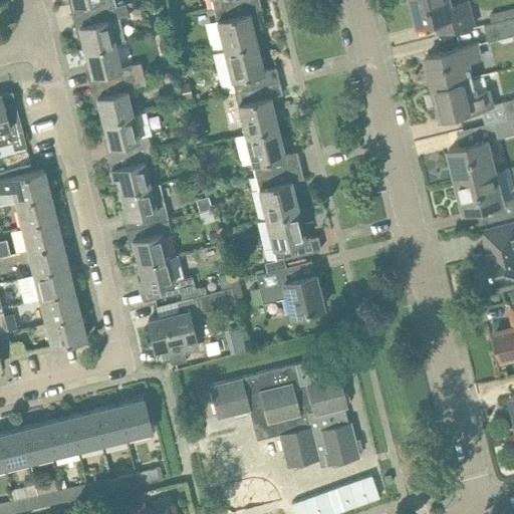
[(71,0),(72,3),(69,4),(71,15),(114,5),(112,0),(71,0)]
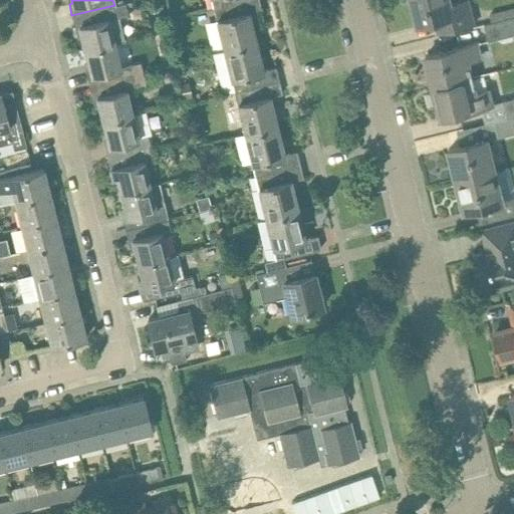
[(261,9),(258,0),(241,0),(213,7),(224,49),(255,41),(248,12),(261,9)]
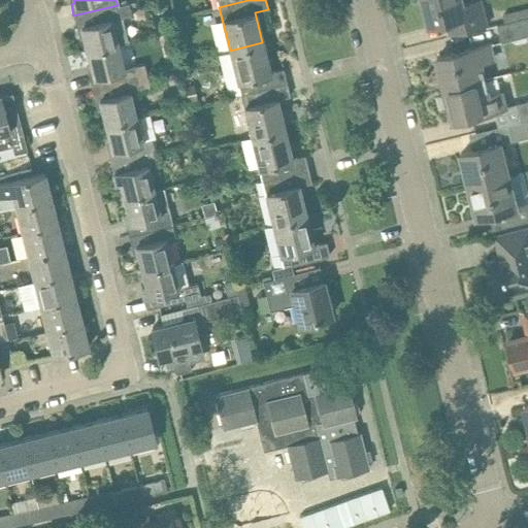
[(474,0),(464,3),(463,0),(422,0),(429,25),(455,19),(458,31),(487,24),(481,0),(474,0)]
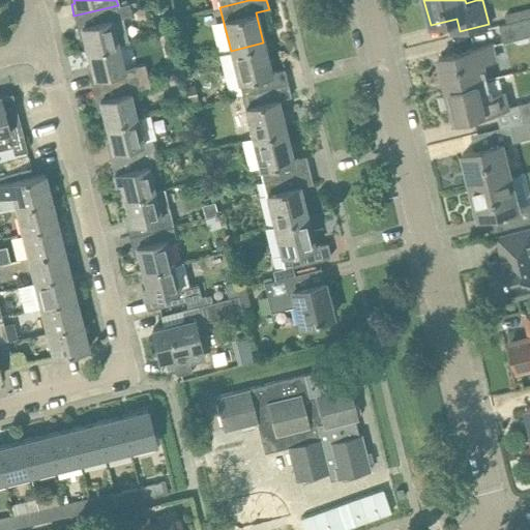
[(136,6),(135,1),(118,5),(74,16),(77,28),(81,27),(87,52),(118,43),(128,40),(122,16),(131,13),(130,7),(136,6)]
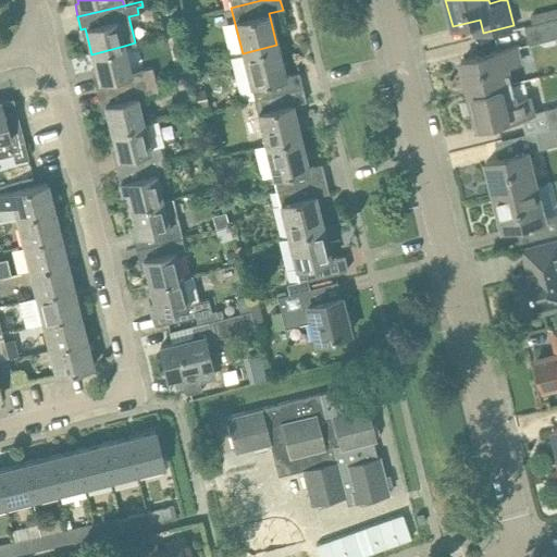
[(539,13),(531,15),(533,23),(540,21),(539,13)]
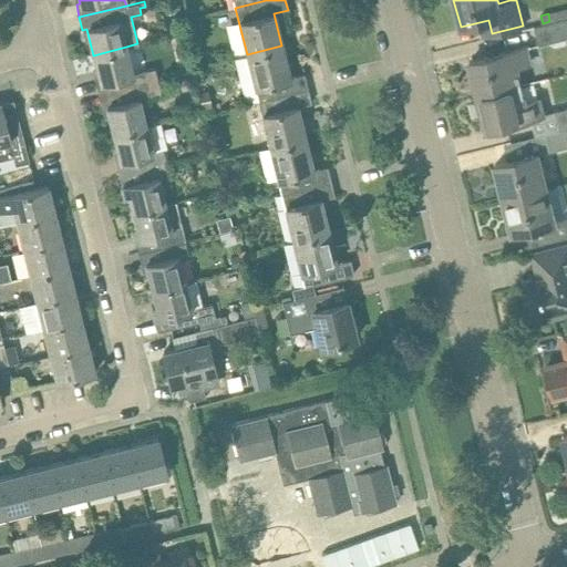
[(543,23),(536,24),(542,43),(566,35),(566,16),(549,21),(543,23)]
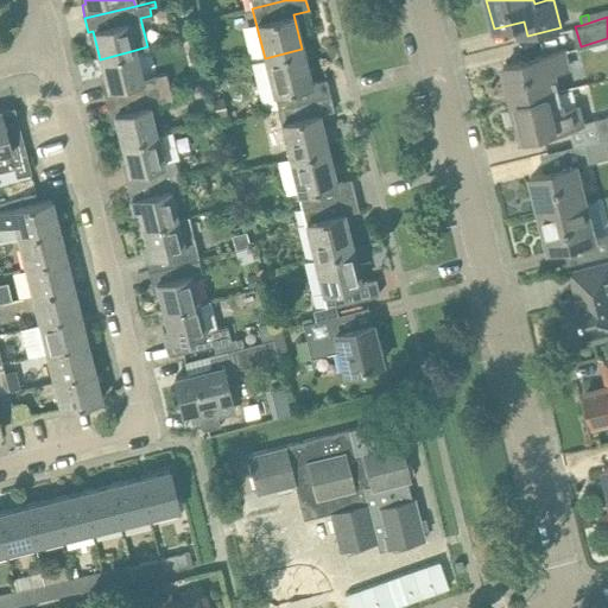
[(185,38),(196,36),(192,20),(185,21),(187,26),(183,26),(185,38)]
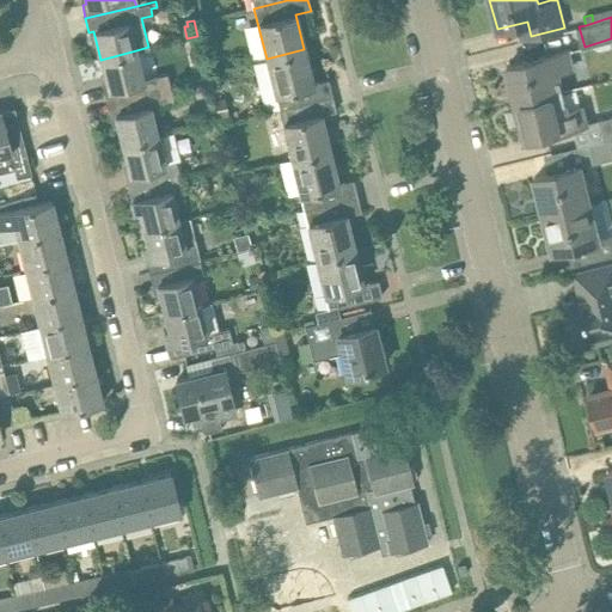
[(267,59),(279,109),(331,96),(328,80),(313,84),(304,49),(267,59)]
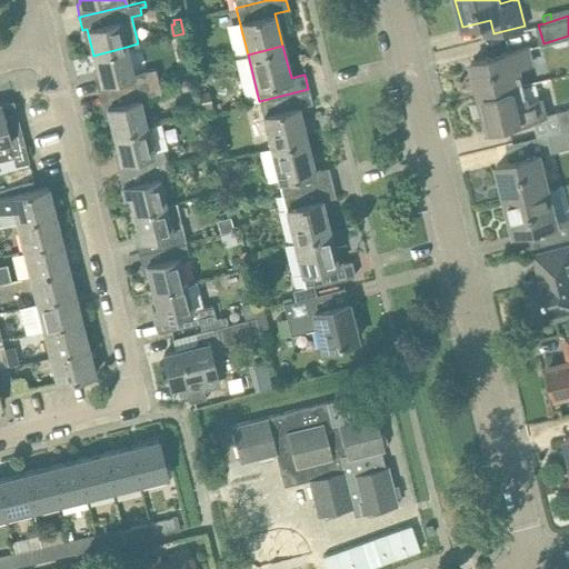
[(96,83),(99,96),(159,80),(156,67),(133,72),(127,47),(93,56),(100,81),(96,83)]
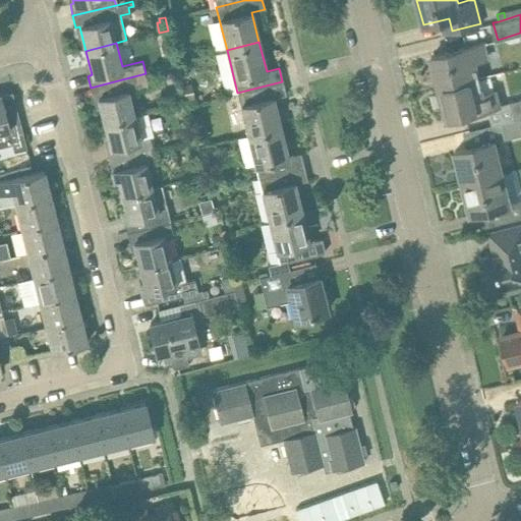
[(431,56),(439,88),(478,78),(474,62),(486,59),(483,44),(431,56)]
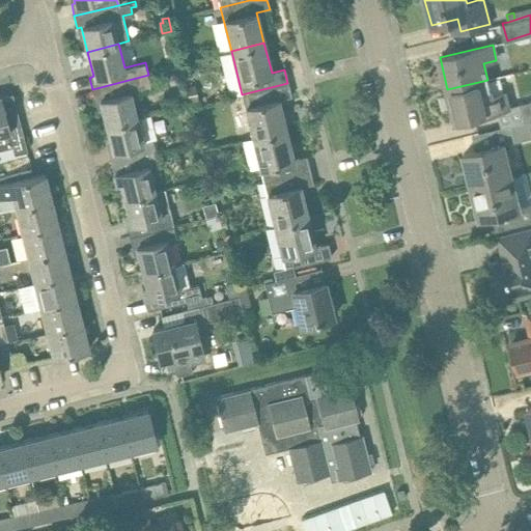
[(100,101),(106,126),(136,117),(130,91),(157,85),(154,75),(148,76),(148,75),(92,89),(95,102),(100,101)]
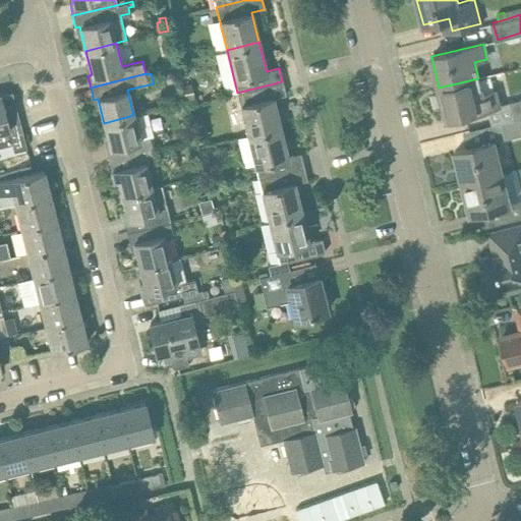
[(482,95),(478,78),(439,88),(447,120),(499,107),(496,92),(482,95)]
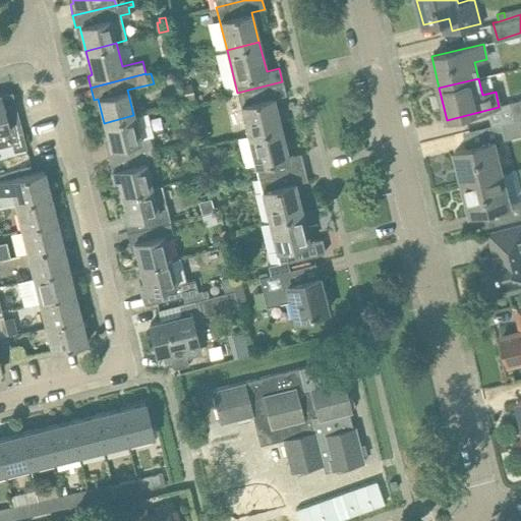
[(237,93),(248,134),(281,127),(274,98),(285,95),(282,81),(237,93)]
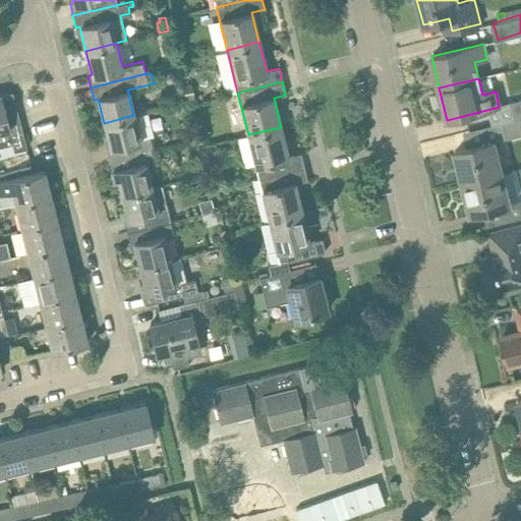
[(0,99),(0,146),(11,142),(13,152),(26,149),(23,137),(21,129),(19,119),(17,112),(13,98),(12,92),(0,95),(0,98),(0,99)]
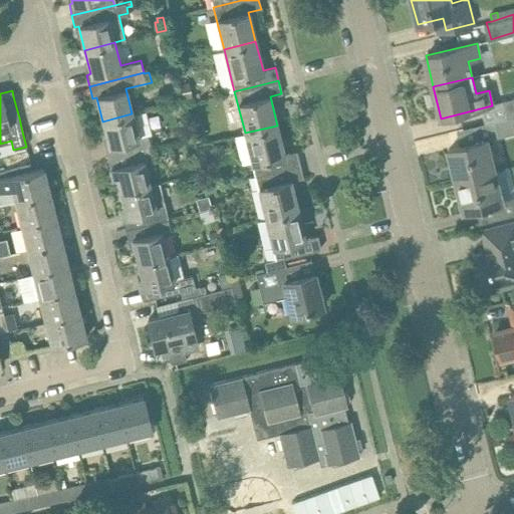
[(191,92),(183,94),(185,103),(193,101),(191,92)]
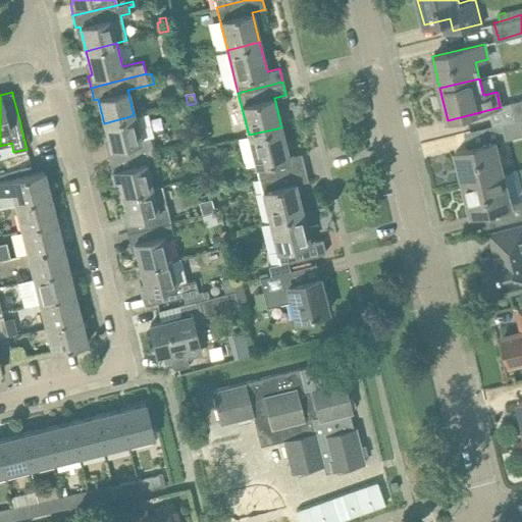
[(521,100),(511,103),(515,119),(521,117),(521,100)]
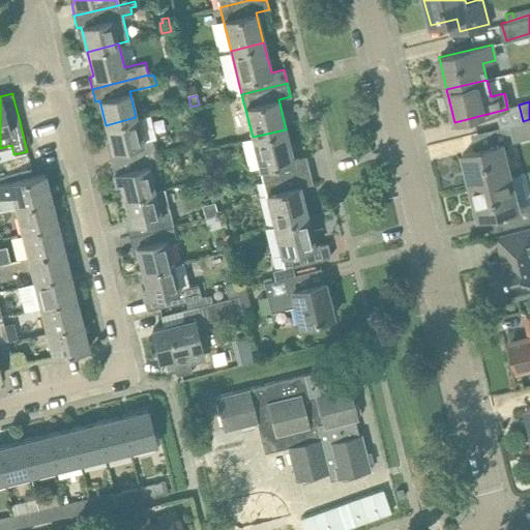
[(142,142),(136,117),(106,125),(112,150),(108,150),(111,163),(154,151),(151,140),(142,142)]
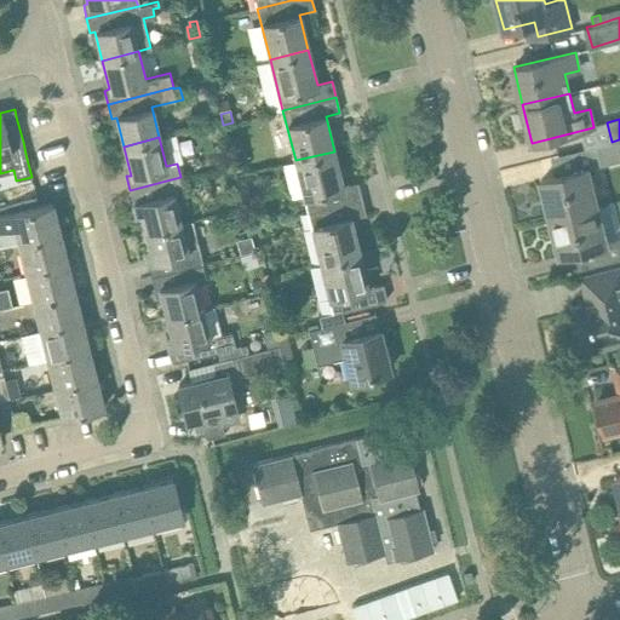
[(619,139),(612,142),(597,145),(603,166),(619,161),(619,139)]
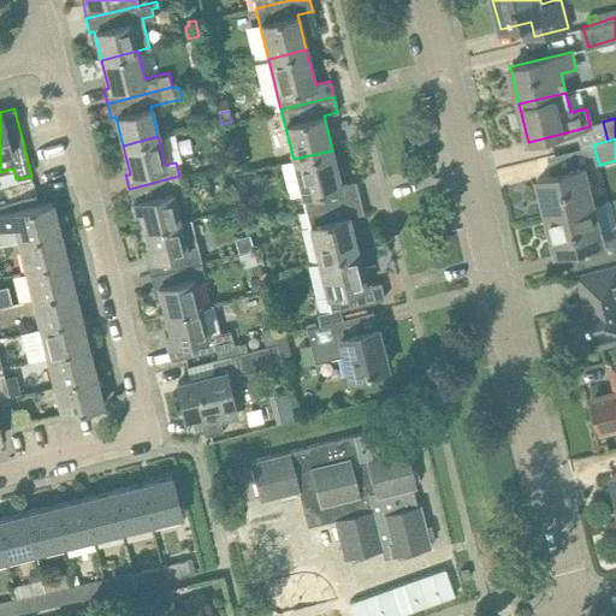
[(341,184),(332,150),(294,159),(306,211),(359,197),(355,181),(341,184)]
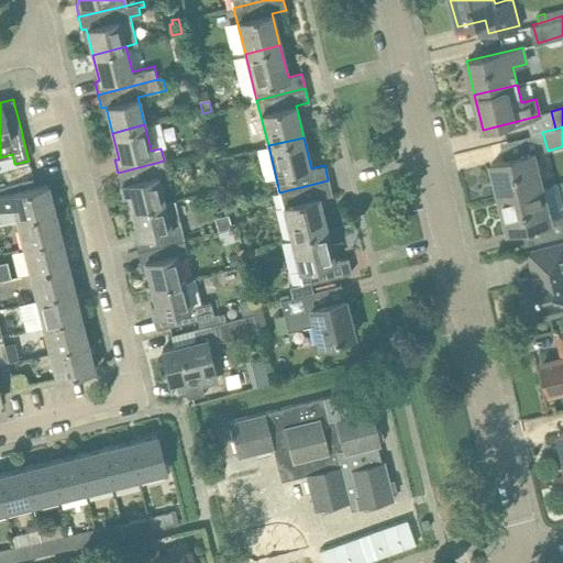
[(492,163),(500,197),(543,187),(534,153),(492,163)]
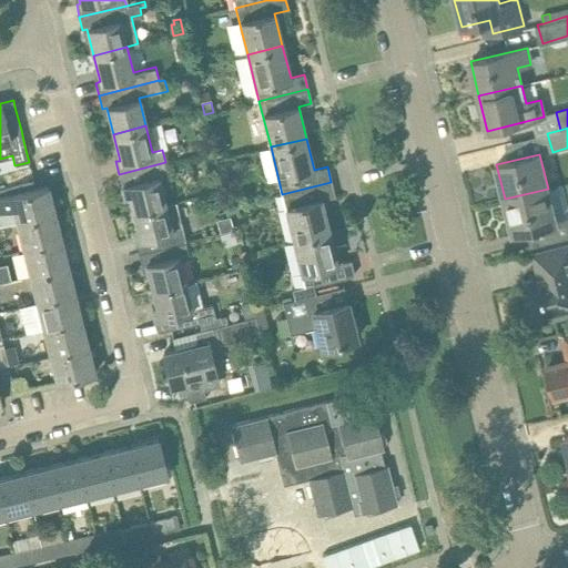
[(231,160),(221,162),(223,170),(229,168),(232,163),(231,160)]
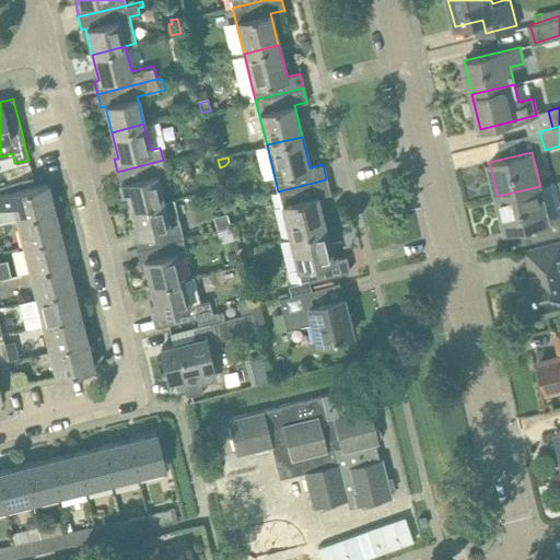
[(124,183),(130,209),(163,201),(156,175),(166,173),(163,160),(117,172),(119,184),(124,183)]
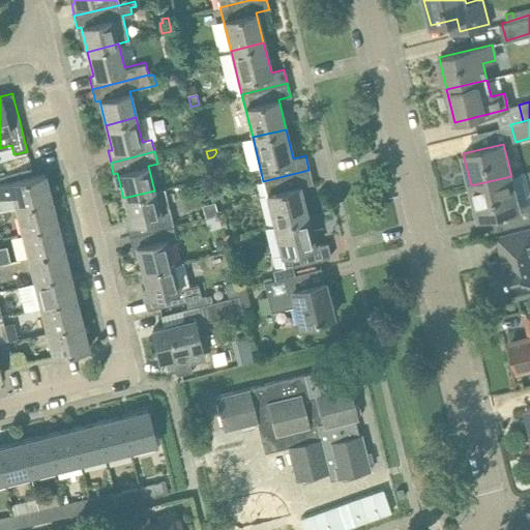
[(263,181),(274,225),(306,216),(299,186),(312,183),(308,170),(263,181)]
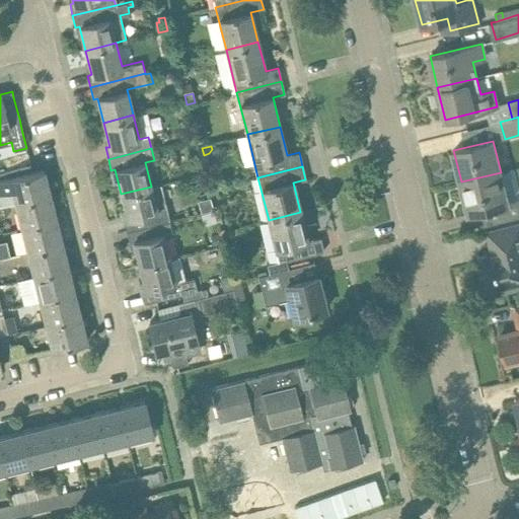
[(0,193),(12,191),(15,204),(50,195),(44,170),(0,180),(0,193)]
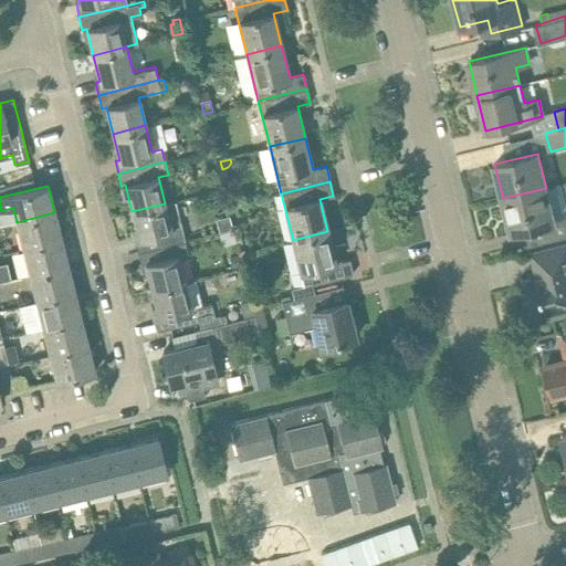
[(554,222),(546,188),(503,198),(511,233),(554,222)]
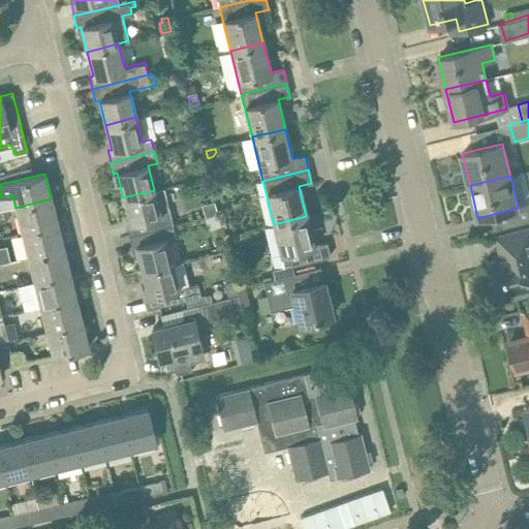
[(187,189),(195,187),(194,180),(185,182),(187,189)]
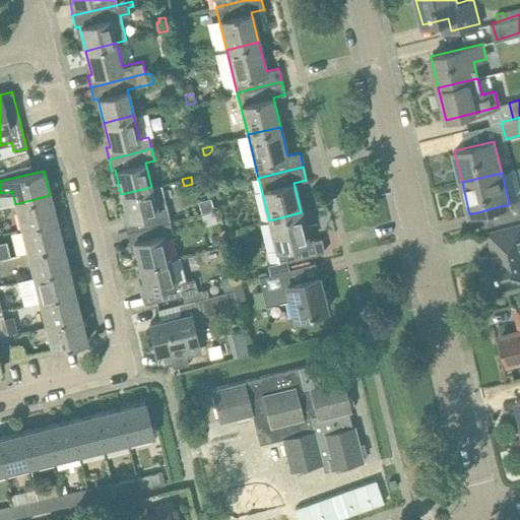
[(161,184),(151,187),(121,194),(127,218),(123,219),(126,232),(170,220),(161,184)]
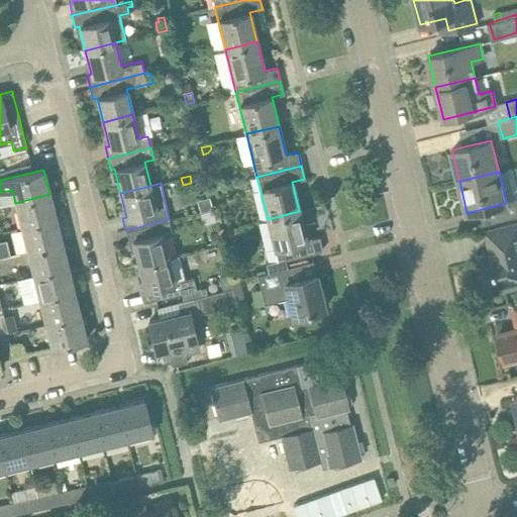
[(15,203),(21,226),(56,218),(49,194),(15,203)]
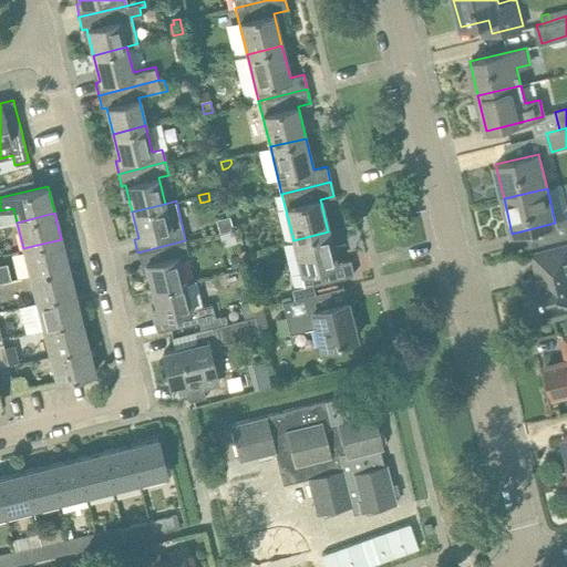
[(336,263),(328,232),(294,240),(305,287),(291,290),(294,299),(313,294),(311,285),(353,275),(350,259),(336,263)]
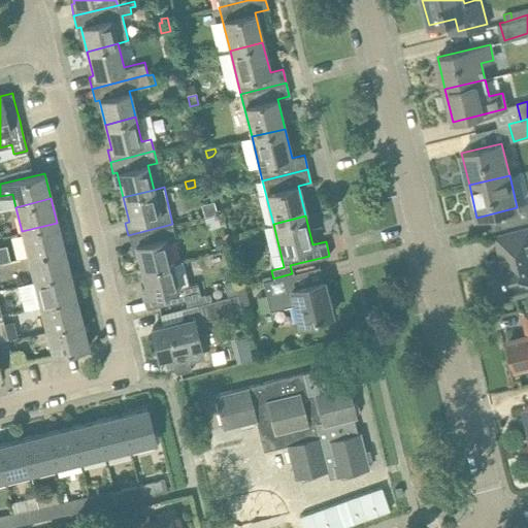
[(28,256),(63,248),(57,223),(22,231),(28,256)]
